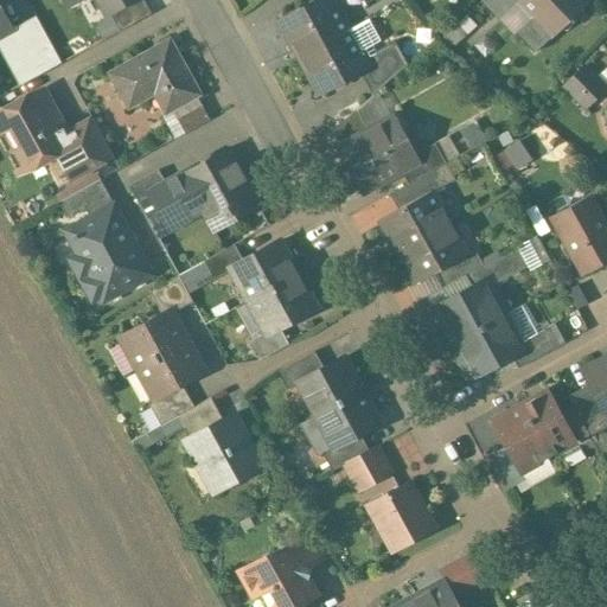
[(65,0),(69,5),(76,0),(98,0),(108,16),(112,14),(136,0),(65,0)]
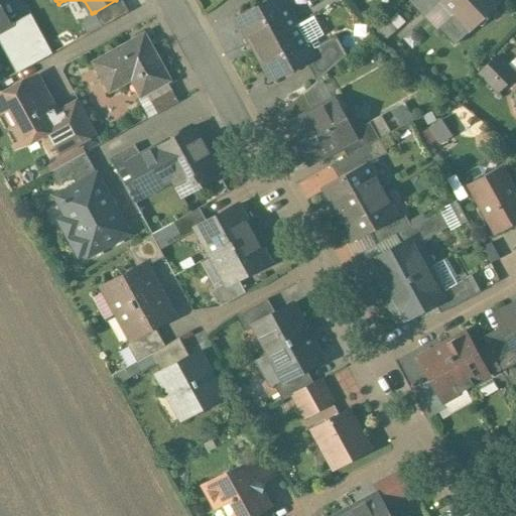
[(122,0),(116,0),(95,12),(103,26),(129,11),(122,0)]
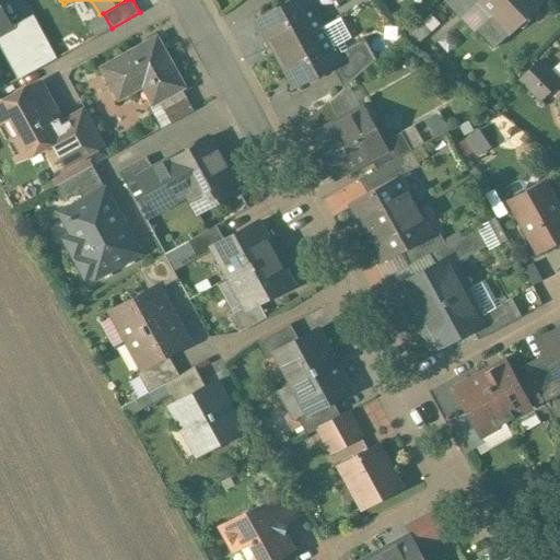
[(293,0),(261,18),(268,30),(266,31),(277,51),(322,27),(312,8),(316,6),(313,0),(293,0)]
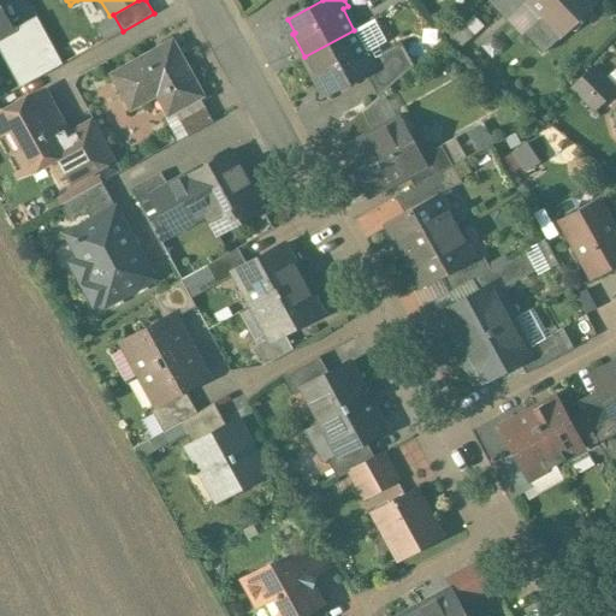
[(527,0),(526,1),(542,18),(523,34),(543,54),(597,1),(594,0),(527,0)]
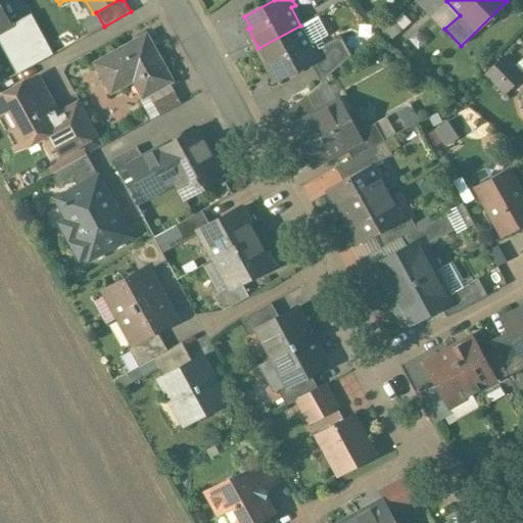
[(0,6),(0,30),(10,25),(0,6)]
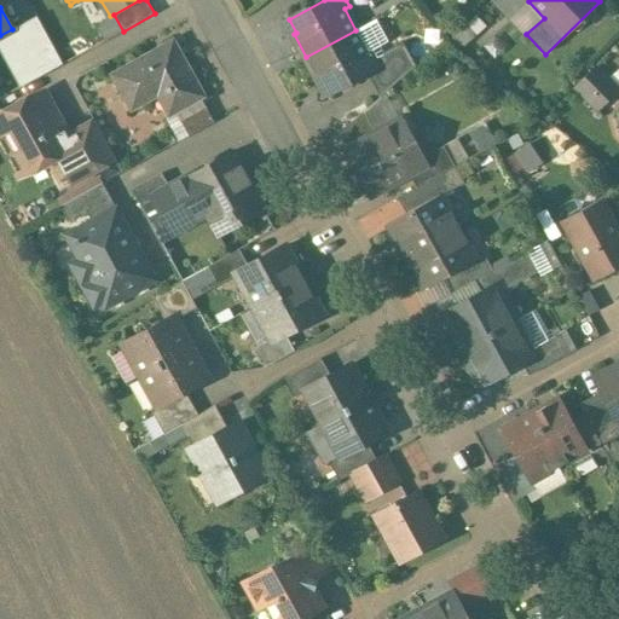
[(41,22),(7,40),(30,82),(63,64),(41,22)]
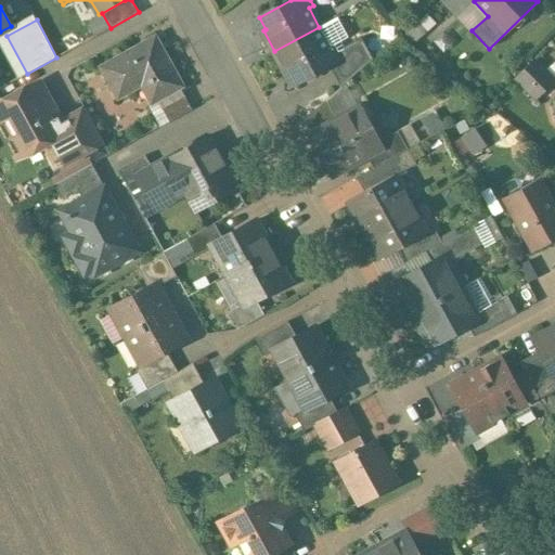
[(319,27),(274,51),(286,72),(288,71),(295,82),(328,64),(343,57),(339,51),(335,43),(330,47),(319,27)]
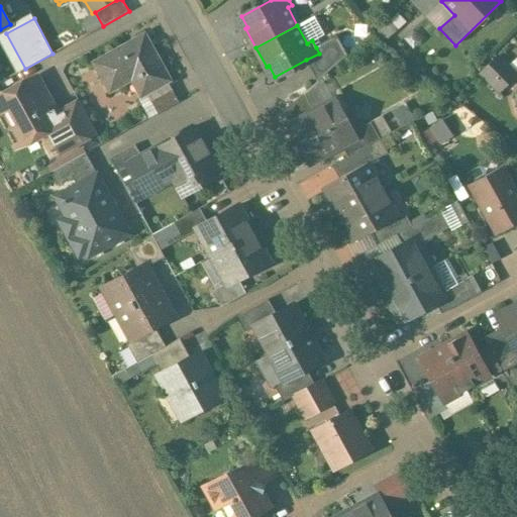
[(144,34),(95,62),(110,90),(139,74),(148,91),(169,80),(144,34)]
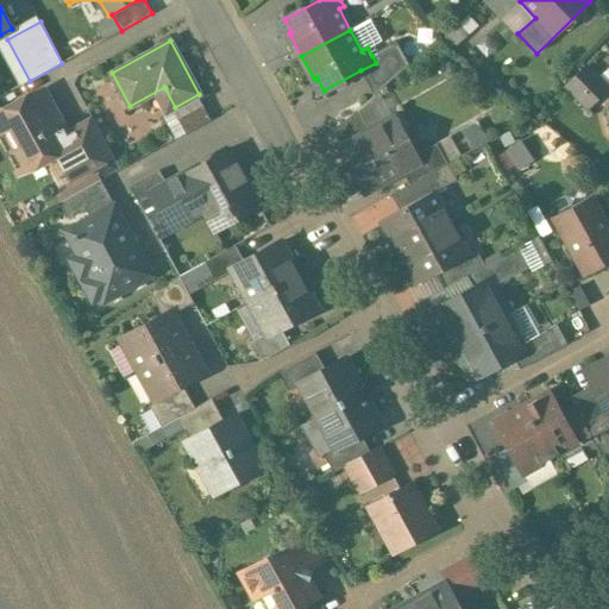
[(397,43),(372,56),(376,63),(360,70),(374,95),(409,64),(397,43)]
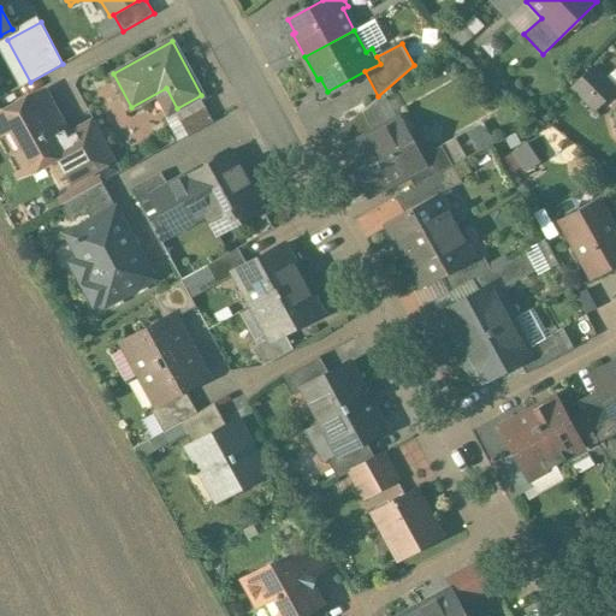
[(592,66),(572,87),(596,110),(615,89),(592,66)]
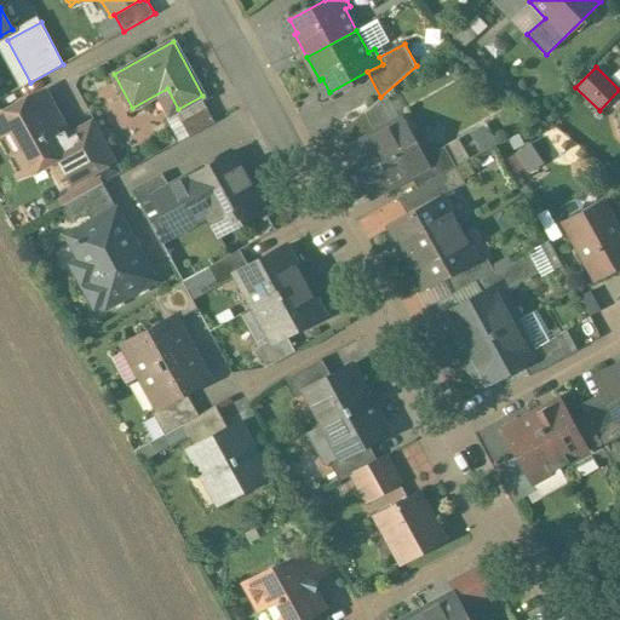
[(4,114),(0,114),(0,137),(19,127),(28,144),(22,148),(33,167),(18,174),(19,177),(52,159),(76,145),(69,135),(45,91),(4,114)]
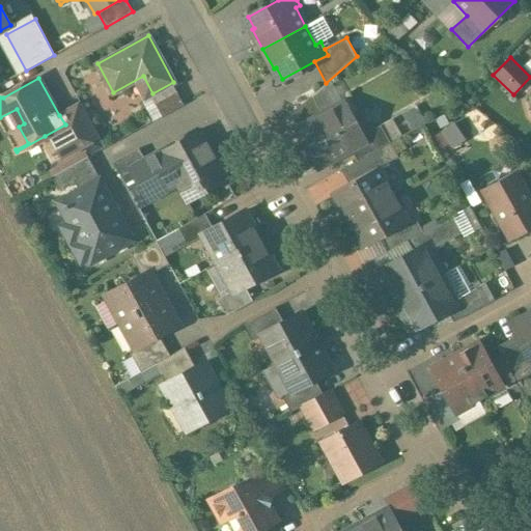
[(176,91),(156,104),(163,116),(184,105),(176,91)]
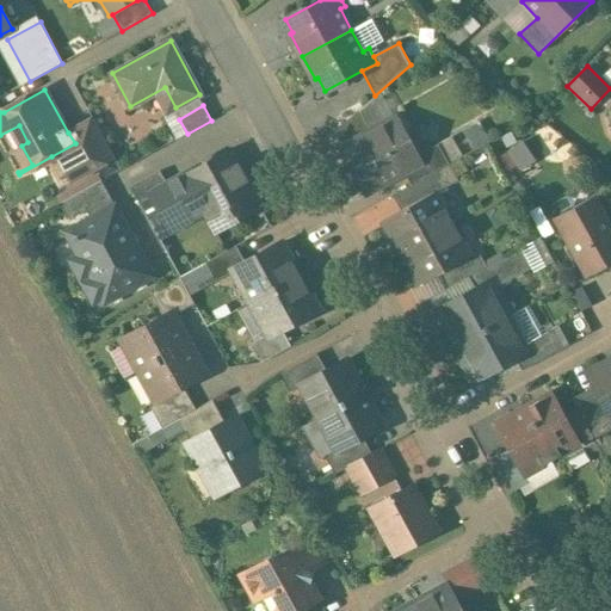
[(360,110),(335,131),(344,146),(371,131),(360,110)]
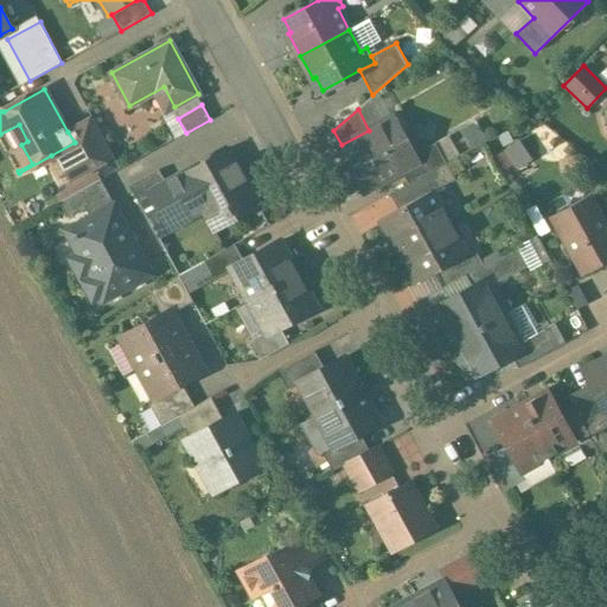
[(93,117),(68,132),(75,142),(88,166),(100,160),(112,153),(93,117)]
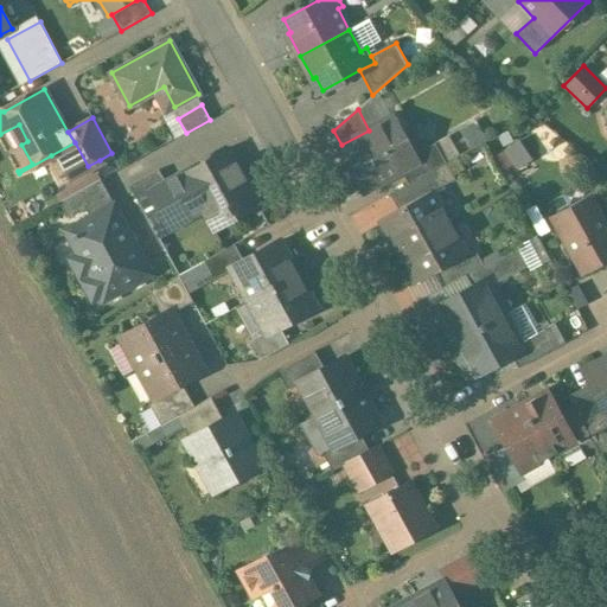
[(342,145),(339,146),(364,191),(402,171),(417,163),(413,155),(393,117),(369,131),(342,145)]
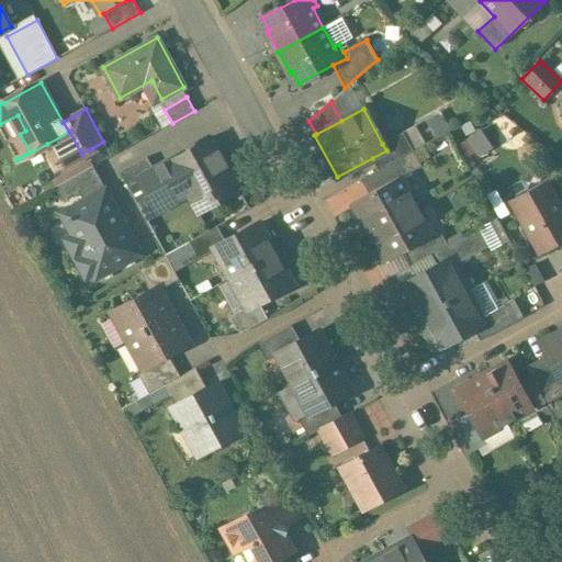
[(478,153),(492,144),(483,131),(469,139),(478,153)]
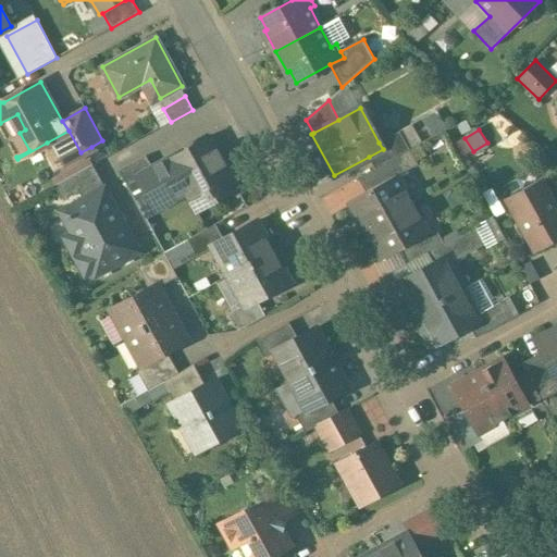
[(69,131),(47,143),(49,148),(48,153),(57,170),(93,149),(91,147),(81,152),(69,131)]
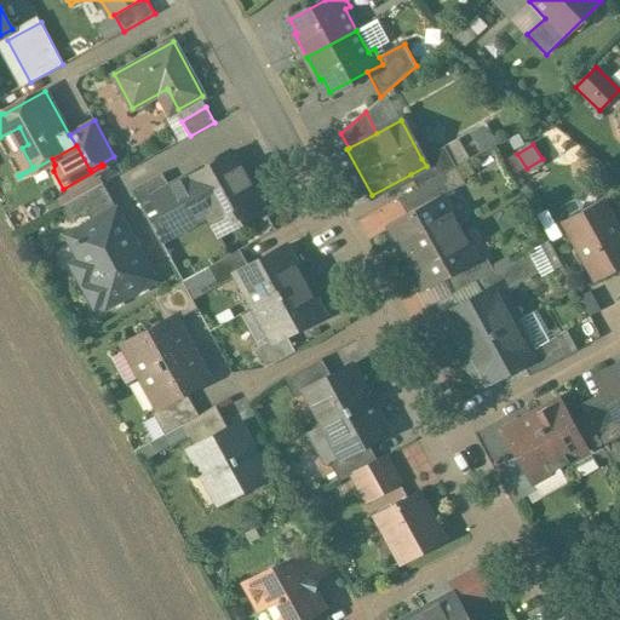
[(445,145),(422,159),(426,166),(411,174),(418,188),(455,166),(445,145)]
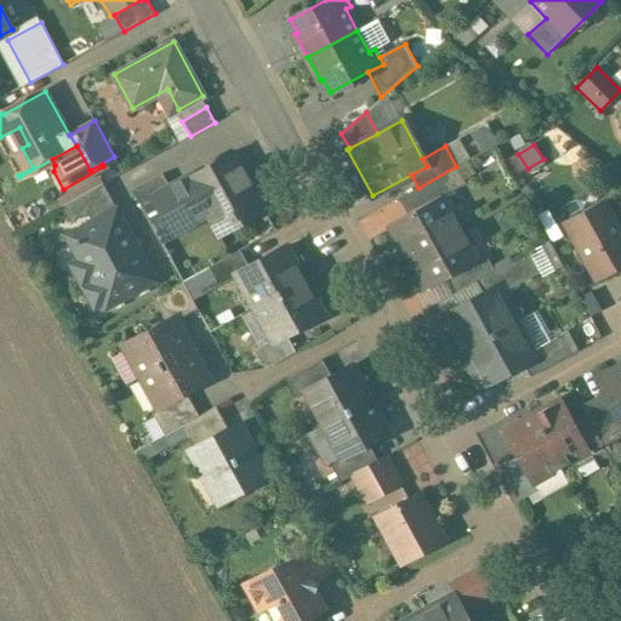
[(234,151),(187,177),(204,208),(215,228),(260,204),(265,211),(267,210),(234,151)]
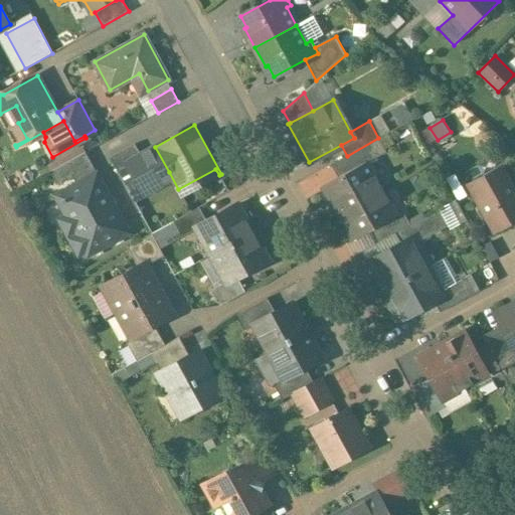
[(347,156),(331,164),(338,177),(367,161),(368,162),(386,152),(378,138),(347,156)]
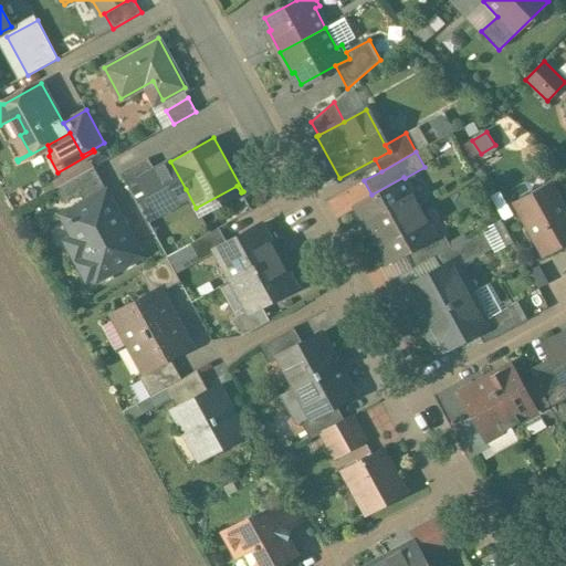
[(148,158),(121,173),(129,188),(140,181),(139,178),(155,170),(148,158)]
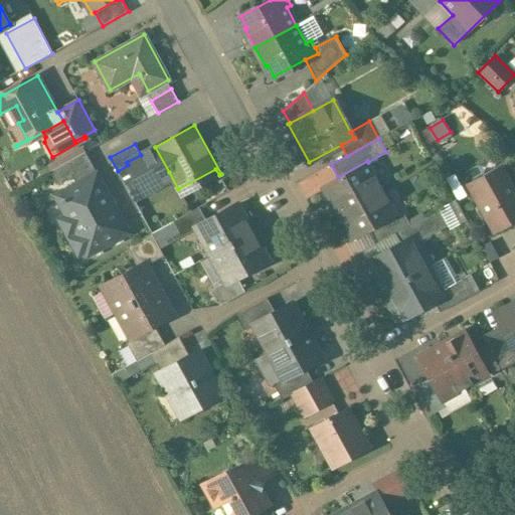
[(141,155),(127,162),(128,165),(141,188),(169,172),(155,147),(141,155)]
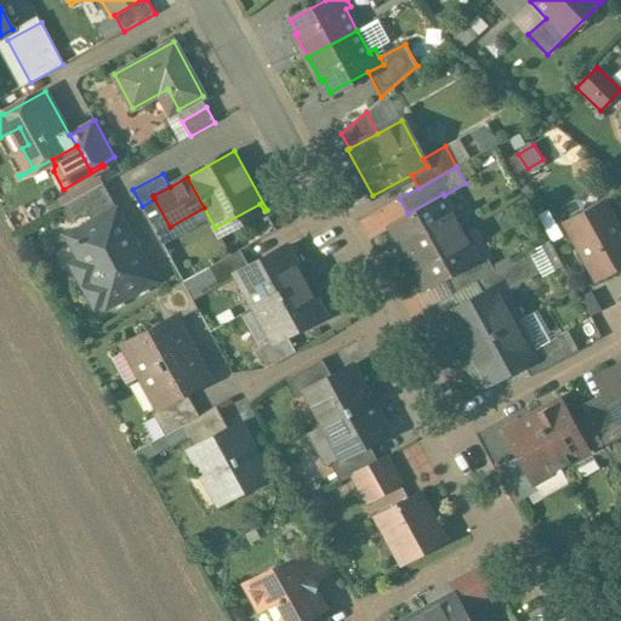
[(104,183),(62,206),(69,221),(86,211),(93,224),(118,211),(119,211),(104,183)]
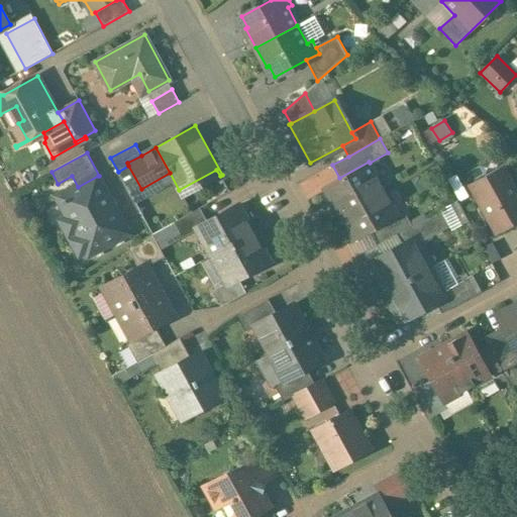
[(339,178),(323,187),(338,214),(384,189),(370,163),(369,162),(339,178)]
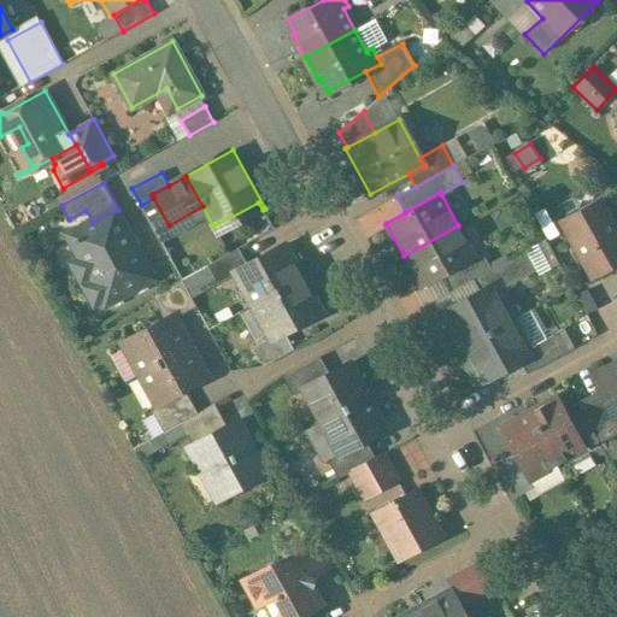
[(616,263),(616,229),(601,200),(562,222),(592,277),(616,263)]
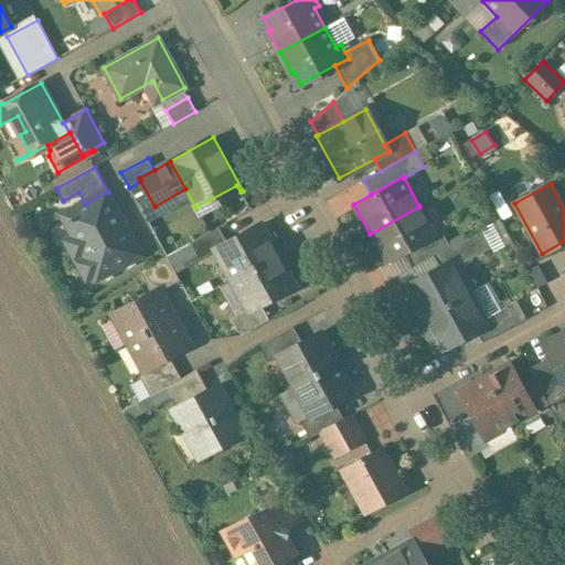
[(107,192),(85,204),(88,211),(72,220),(71,217),(65,221),(74,236),(70,238),(68,244),(73,254),(78,255),(83,253),(86,257),(82,259),(80,266),(85,275),(95,274),(97,278),(140,255),(107,192)]
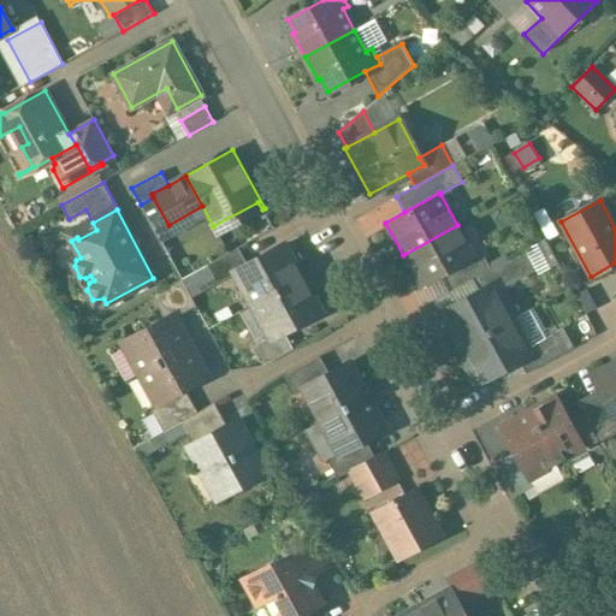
[(457,225),(403,255),(420,286),(439,277),(475,258),(474,256),(457,225)]
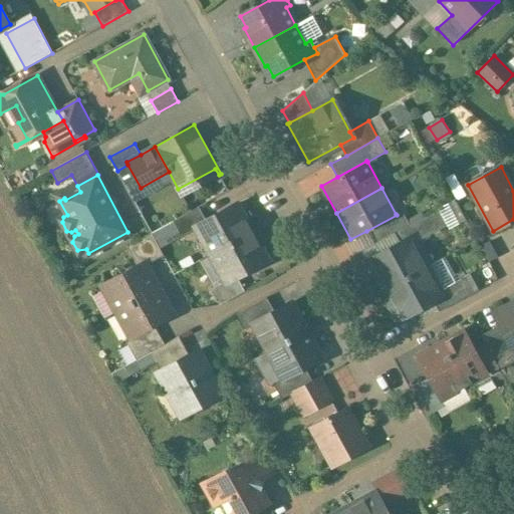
[(206,220),(195,226),(196,228),(210,255),(253,232),(237,203),(206,220)]
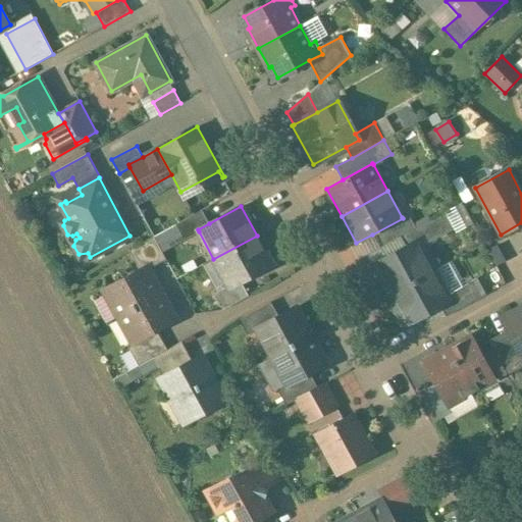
[(202,210),(176,224),(185,240),(199,231),(198,229),(209,223),(202,210)]
